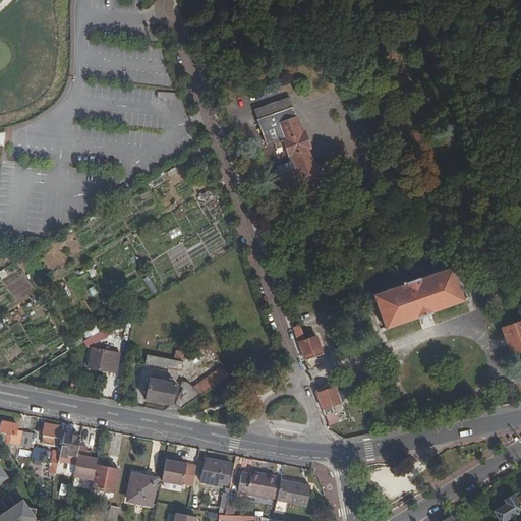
[(293,104),(289,93),(254,106),(257,117),(293,104)]
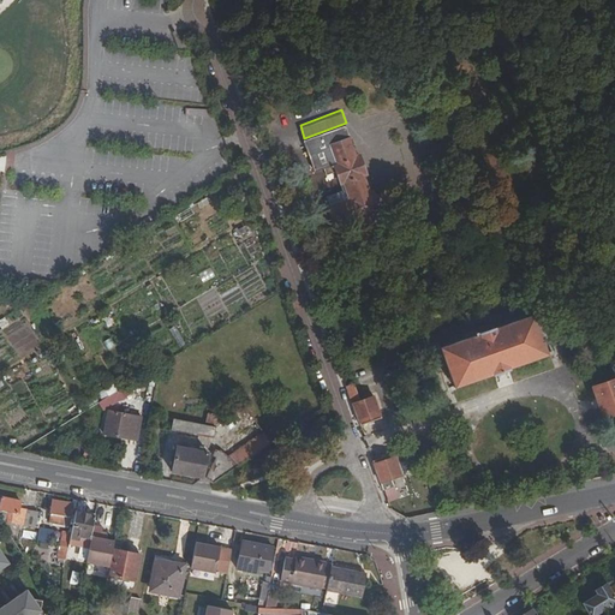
[(329,172),(339,168),(340,173),(342,180),(346,179),(348,187),(329,195),(332,203),(330,204),(336,224),(358,216),(365,236),(383,228),(377,210),(381,209),(374,190),(370,191),(365,174),(368,173),(360,153),(357,154),(346,123),(304,138),(316,169),(327,166),(329,172)]
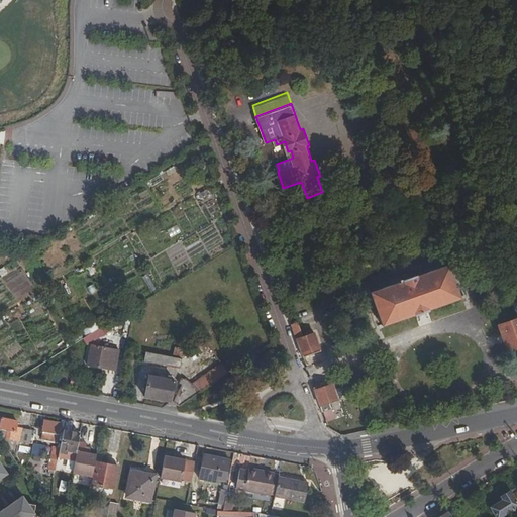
[(363,161),(354,164),(357,172),(367,170),(363,161)]
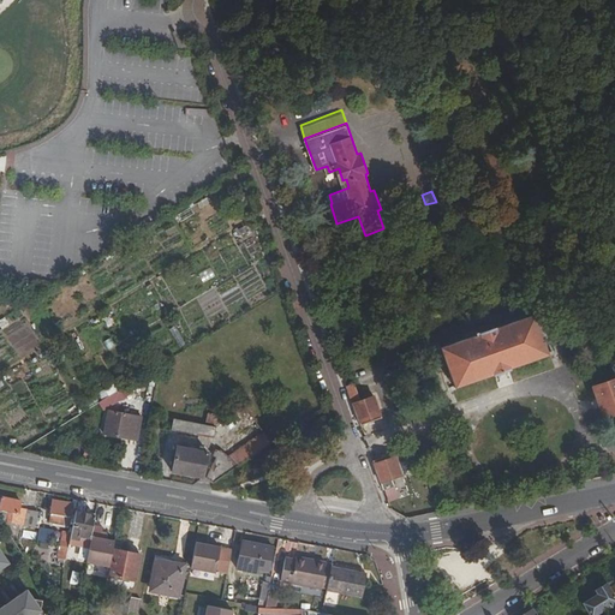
[(481,333),(441,346),(455,387),(494,372),(509,368),(548,353),(535,315),(495,328),(494,327),(479,332),(481,333)]
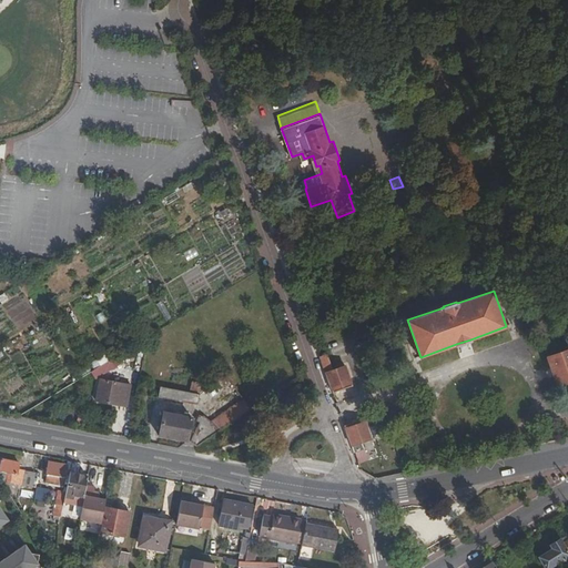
[(567,350),(549,357),(559,384),(567,379),(567,350)]
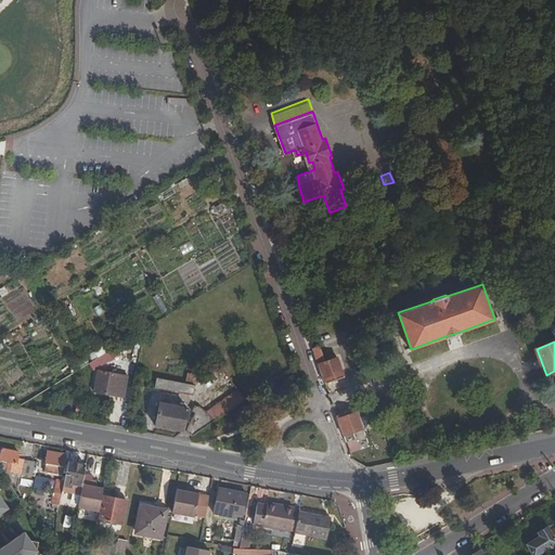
[(313,348),(326,383),(345,376),(344,372),(338,358),(326,362),(321,346),(313,348)]
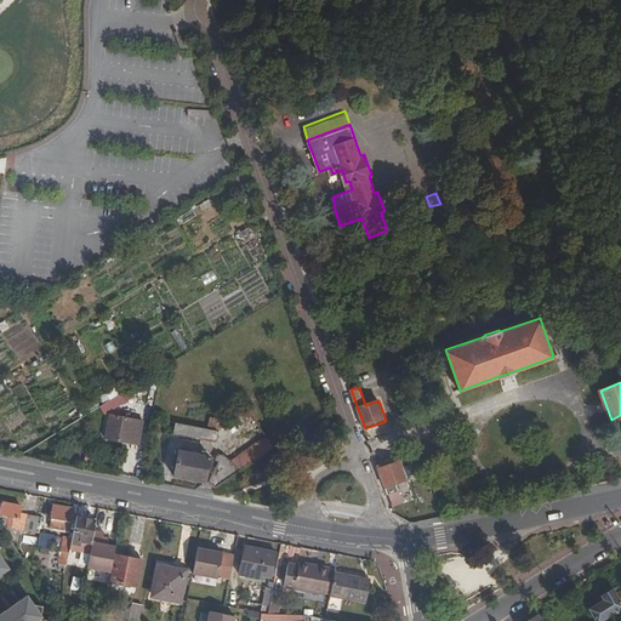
[(114,406),(126,399),(121,392),(109,399),(114,406)]
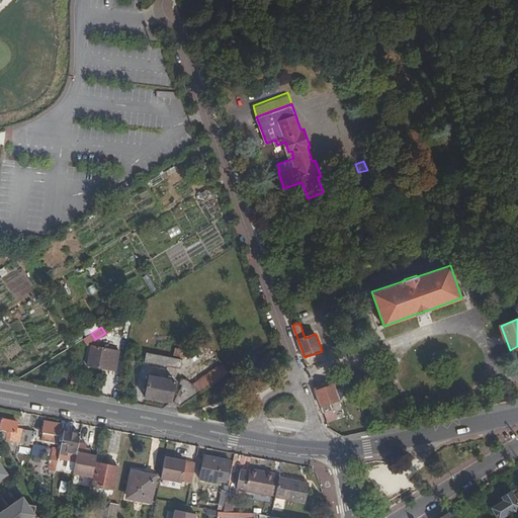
[(120,351),(92,345),(88,363),(116,369),(120,351)]
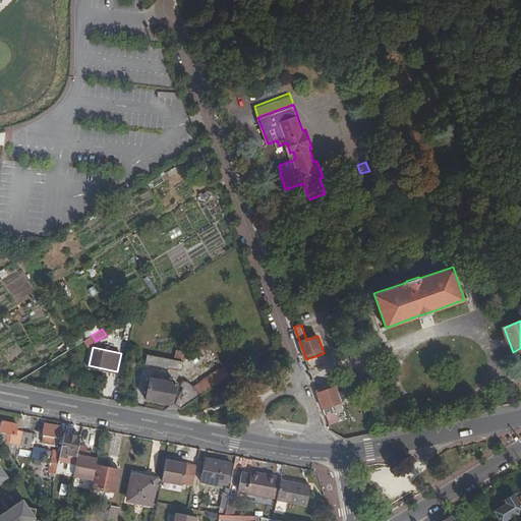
[(147,362),(182,369),(183,361),(148,355),(147,362)]
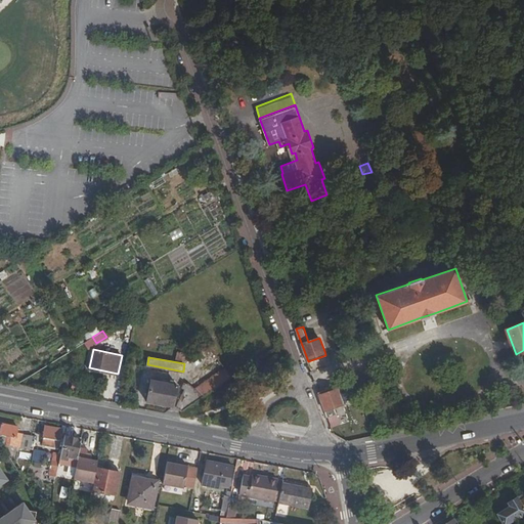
[(230,377),(224,366),(195,386),(203,396),(230,377)]
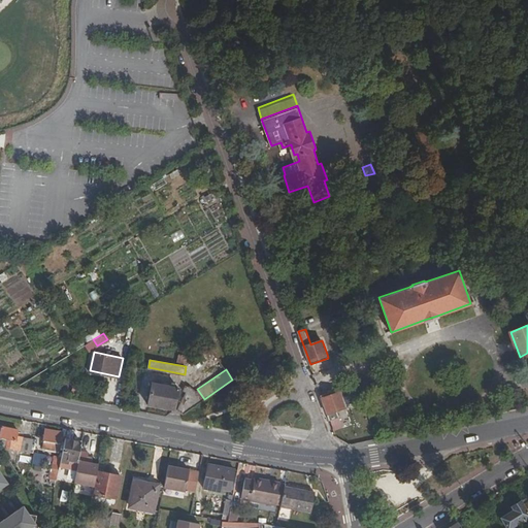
[(189,378),(178,410),(183,415),(204,399),(197,389),(189,378)]
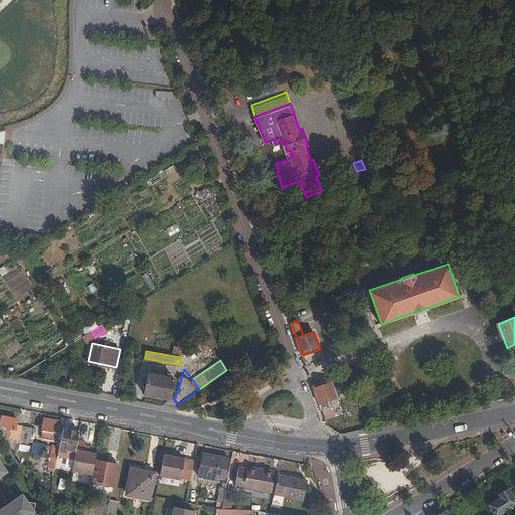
[(148,372),(144,393),(145,393),(171,398),(175,378),(148,372)]
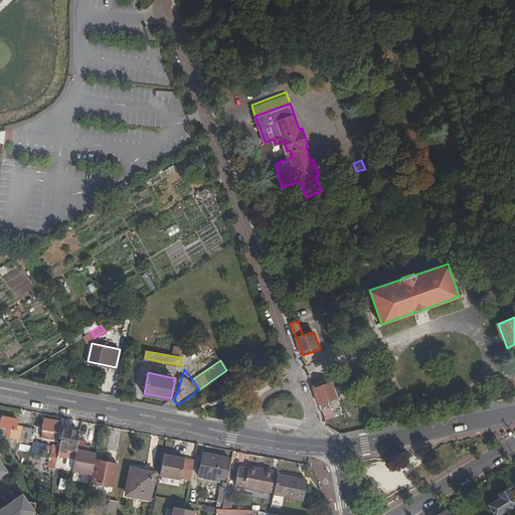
[(314,384),(313,385),(319,402),(338,395),(331,378),(314,384)]
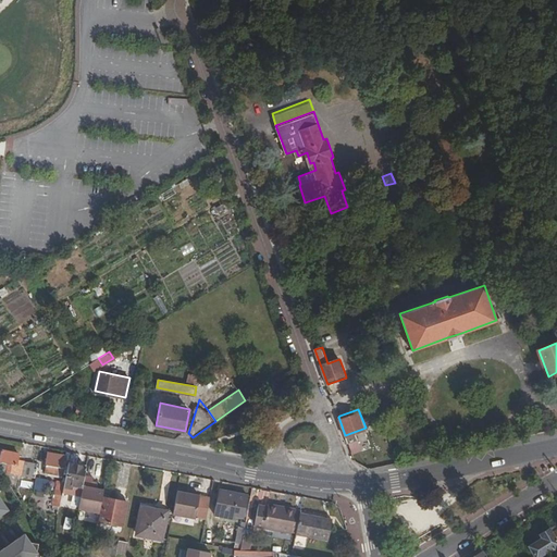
[(1,459),(0,459),(0,467),(23,471),(24,462),(17,461),(20,453),(3,449),(1,459)]
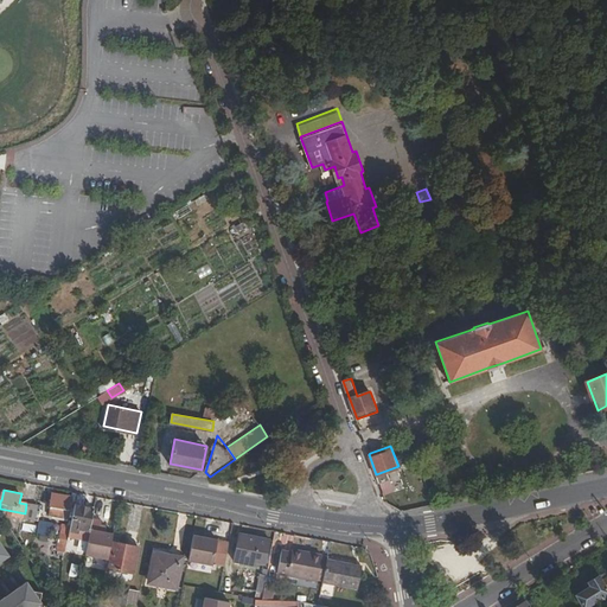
[(53,493),(50,515),(63,517),(65,508),(71,509),(74,497),(53,493)]
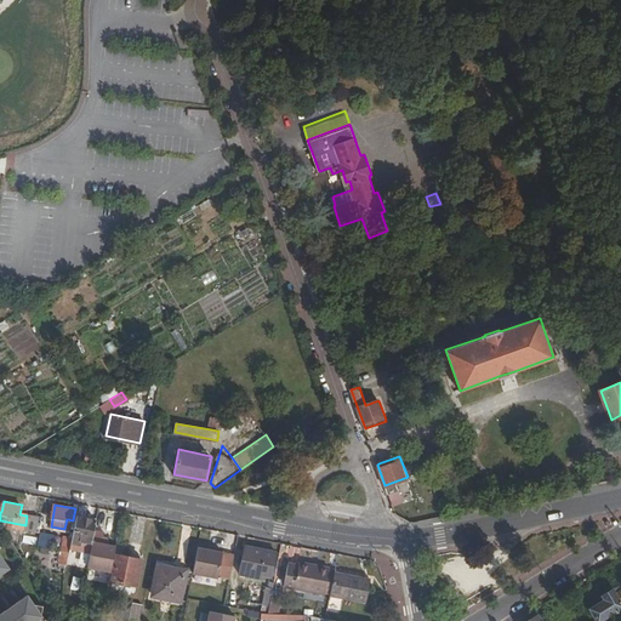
[(97,518),(78,514),(73,535),(70,548),(91,553),(93,536),(97,518)]
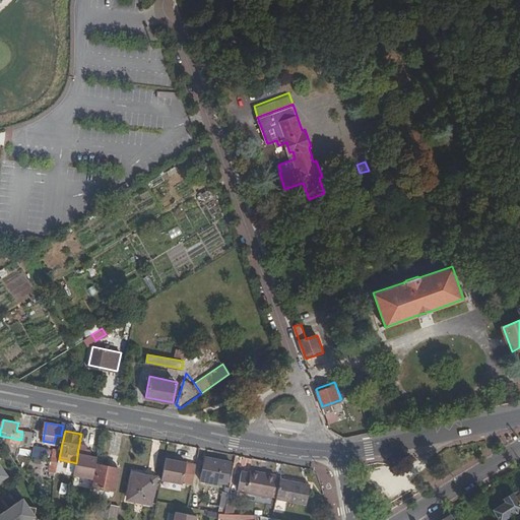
[(31,434),(22,432),(21,440),(29,442),(31,434)]
